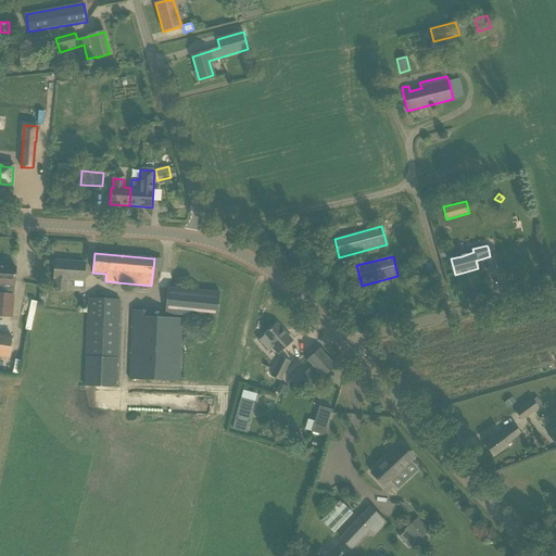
[(55,290),(65,291),(66,279),(84,280),(85,264),(55,262),(54,279),(57,279),(55,290)]
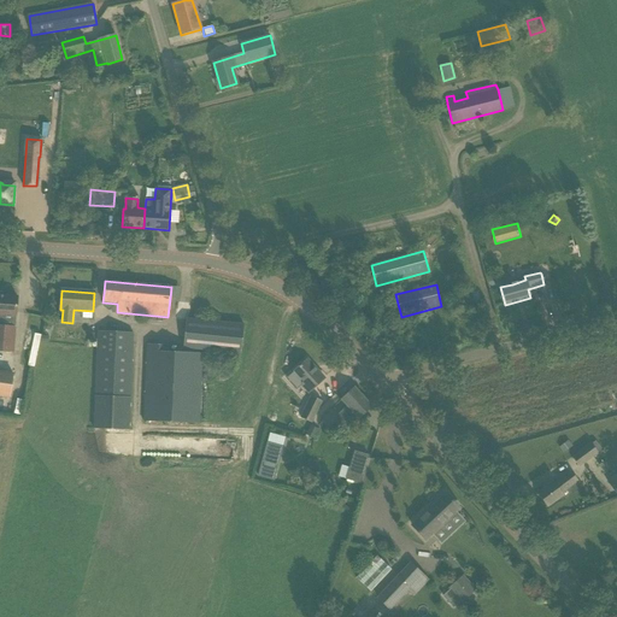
[(0,351),(13,352),(16,316),(16,310),(17,298),(0,295),(0,351)]
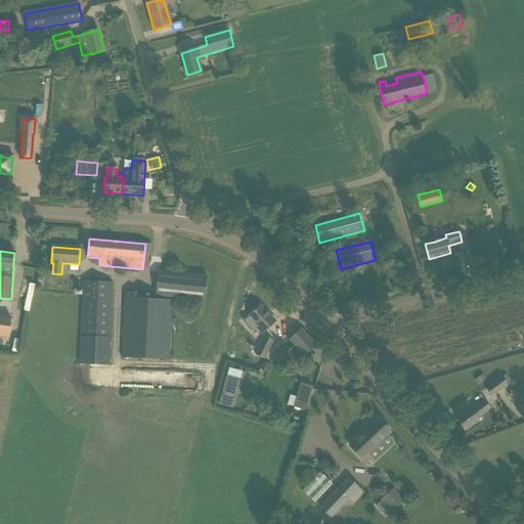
[(156,295),(205,300),(207,275),(158,271),(156,295)]
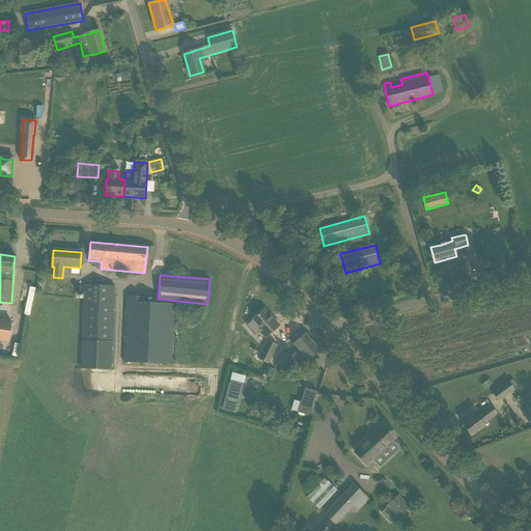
[(115,286),(84,285),(80,368),(111,370),(115,286)]
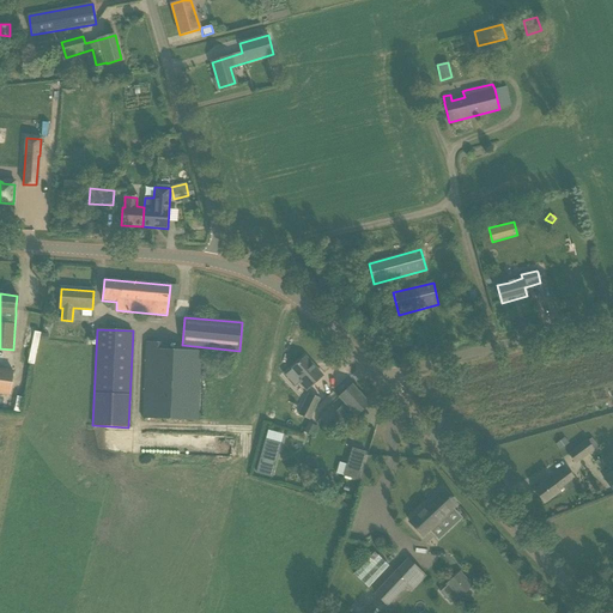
[(143,418),(198,420),(200,351),(170,349),(170,344),(146,343),(143,418)]
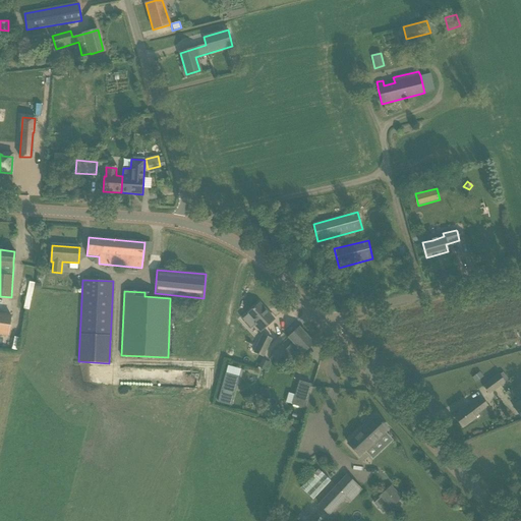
[(248,313),(241,320),(249,329),(253,326),(254,327),(261,333),(264,330),(271,324),(274,321),(258,303),(248,313)]
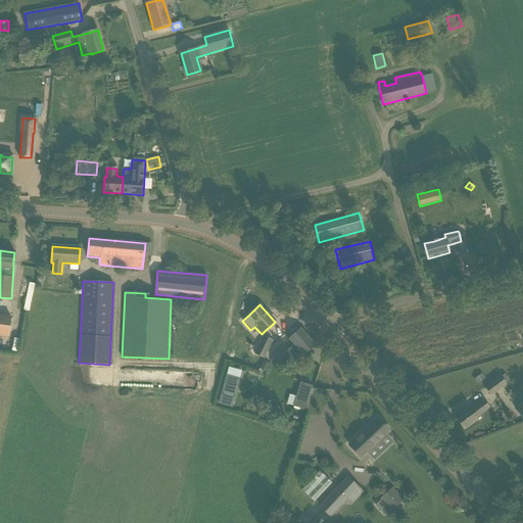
[(0,335),(8,337),(11,317),(0,315),(0,335)]
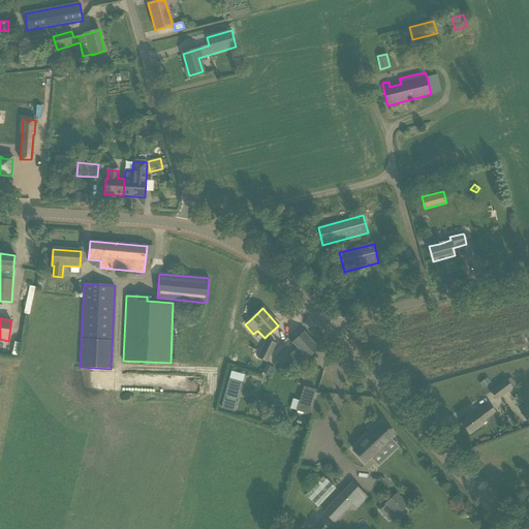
[(297,349),(290,355),(300,366),(307,360),(311,355),(319,348),(304,332),(297,339),(291,344),(297,349)]
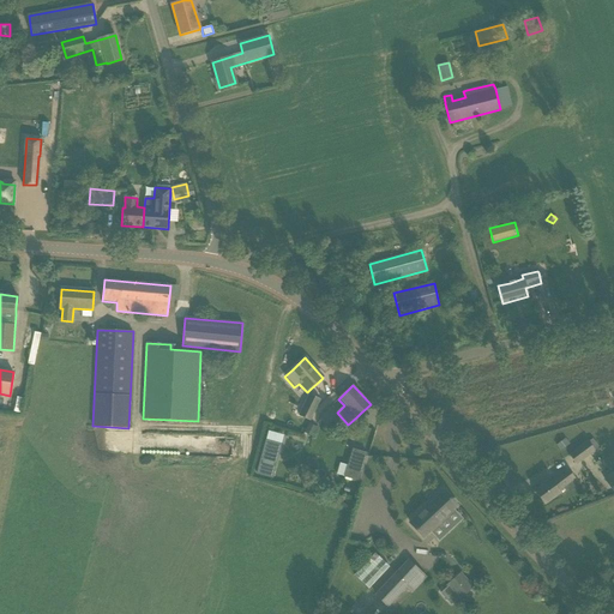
[(299,415),(309,421),(320,399),(309,395),(299,415)]
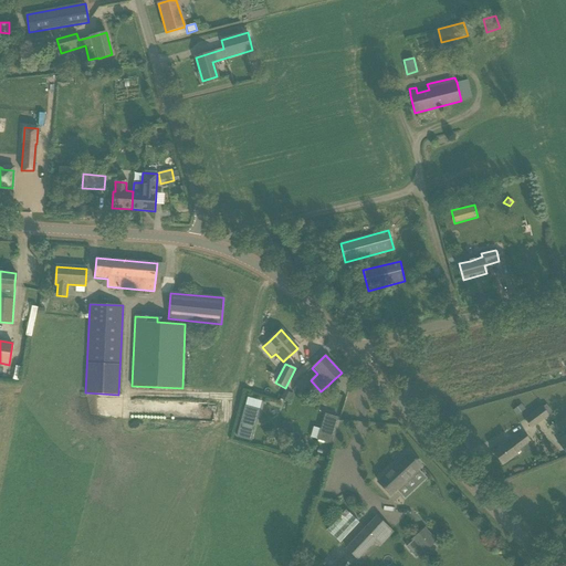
[(284,390),(281,399),(282,400),(287,402),(292,394),(284,390)]
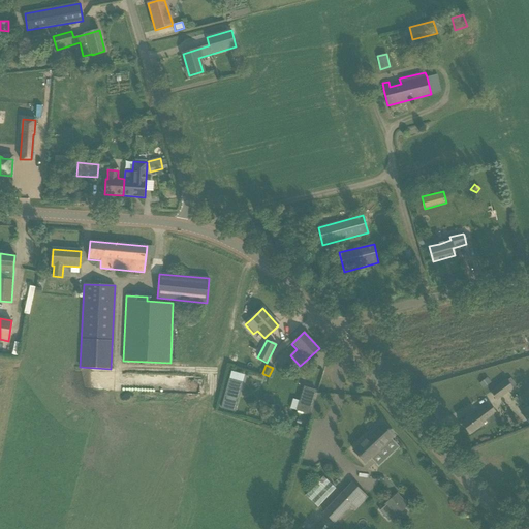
[(491,393),(496,400),(516,385),(510,378),(507,381),(506,380),(491,393)]
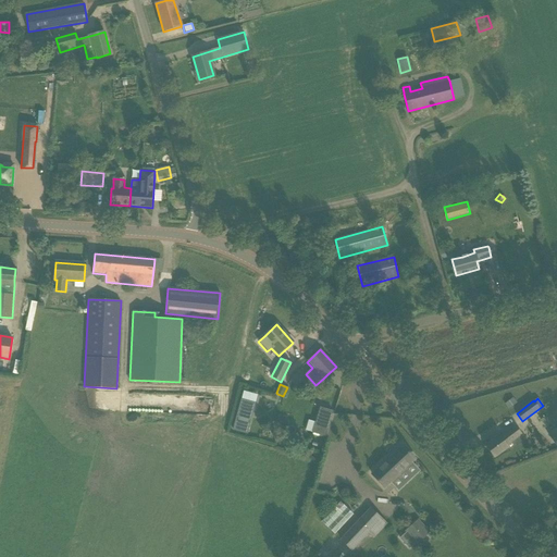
[(240,399),(232,430),(247,434),(256,404),(242,399),(240,399)]
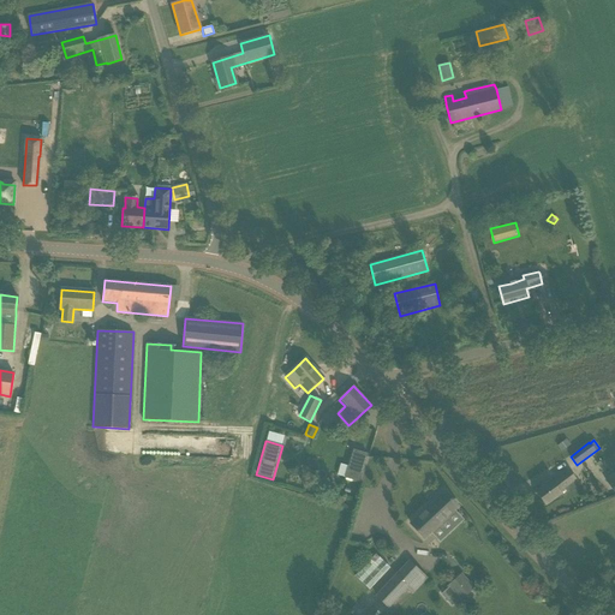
[(352,452),(344,481),(358,485),(368,457),(352,452)]
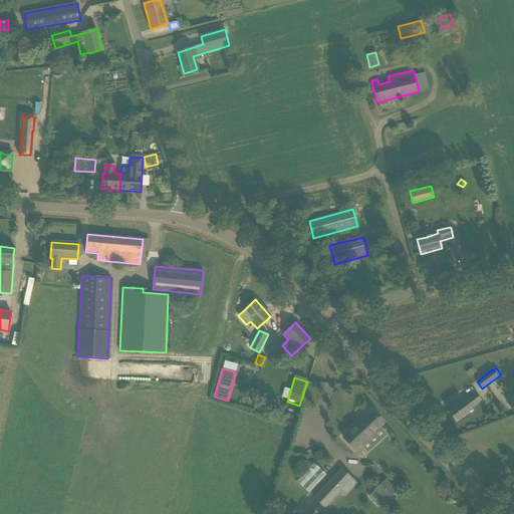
[(506,383),(499,387),(502,395),(509,392),(506,383)]
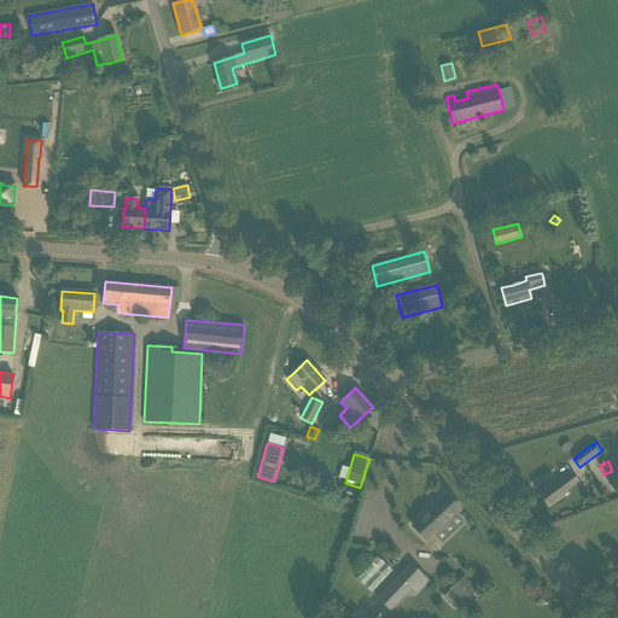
[(315,462),(308,467),(304,468),(308,474),(319,470),(315,462)]
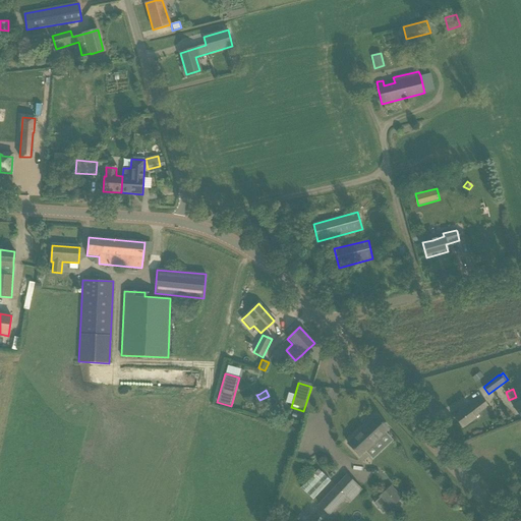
[(454,416),(462,428),(470,422),(475,418),(473,416),(487,406),(482,399),(468,409),(465,405),(458,411),(459,412),(454,416)]
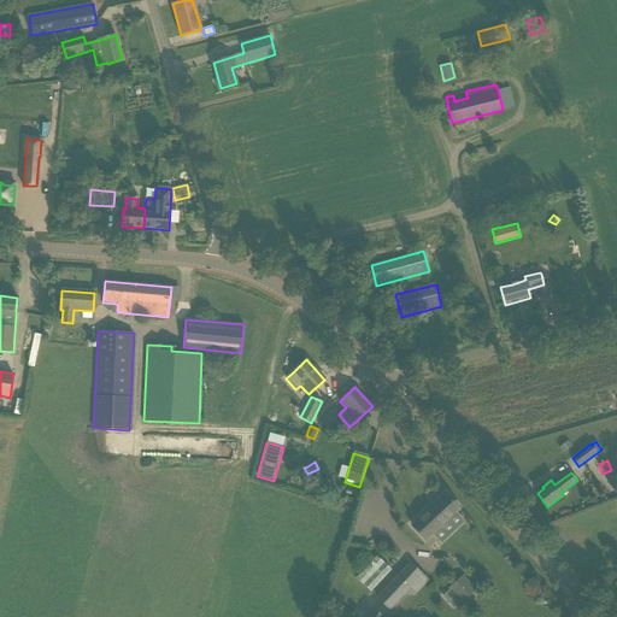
[(616,472),(606,481),(616,494),(616,472)]
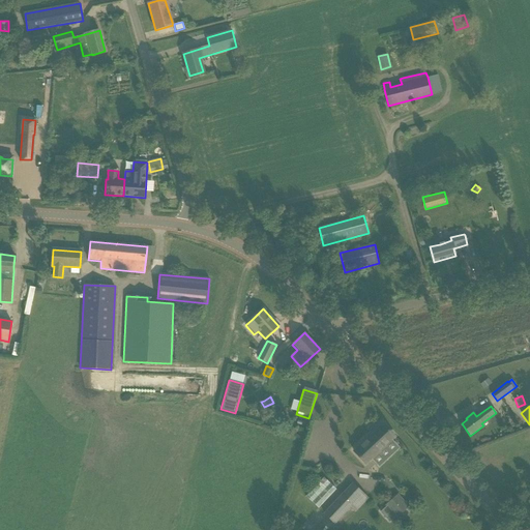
[(377,431),(354,451),(365,464),(380,450),(386,458),(399,446),(391,439),(395,436),(384,423),(377,431)]
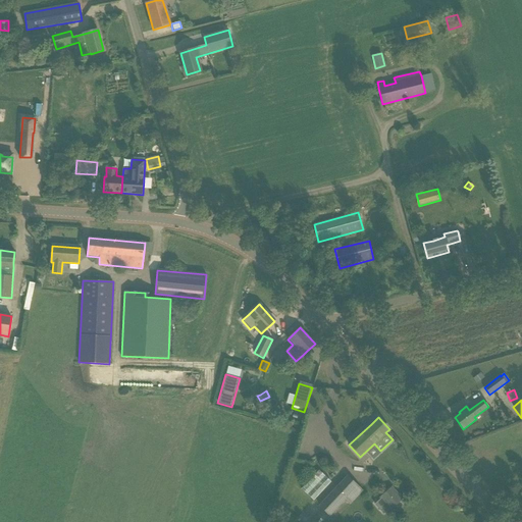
[(301,488),(313,500),(330,481),(318,470),(301,488)]
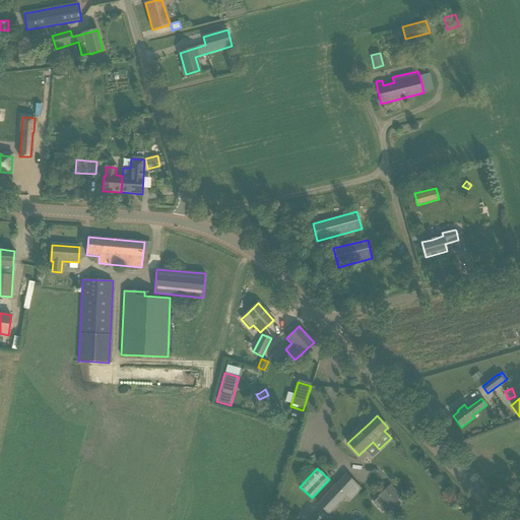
[(318,505),(327,514),(334,507),(343,497),(348,502),(361,490),(345,475),(318,505)]
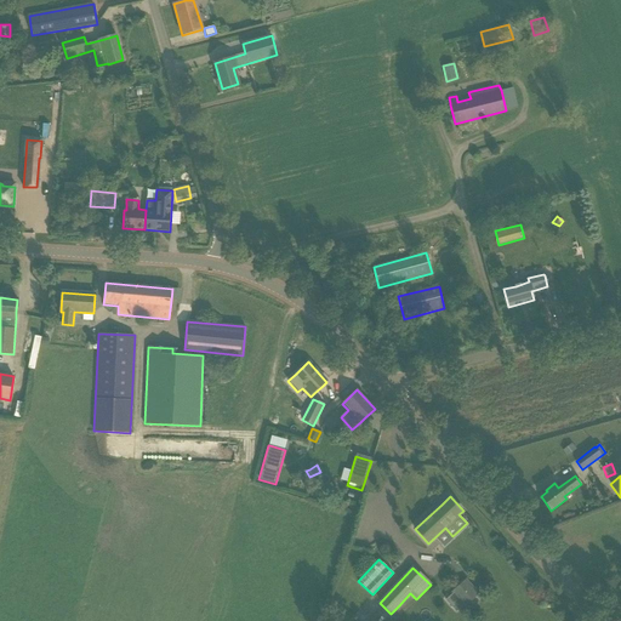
[(466,581),(445,600),(456,611),(477,593),(466,581)]
